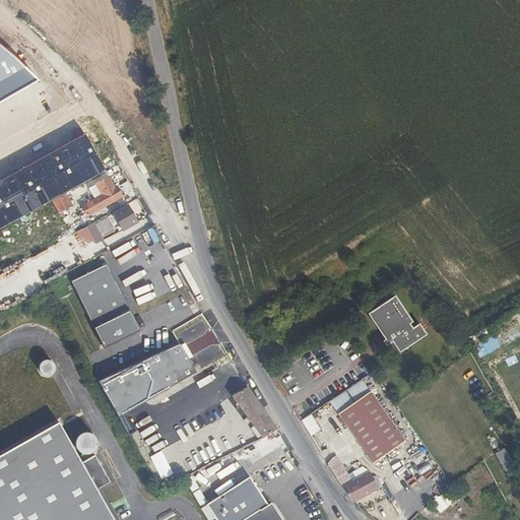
[(0,102),(37,81),(25,68),(0,46),(0,102)]
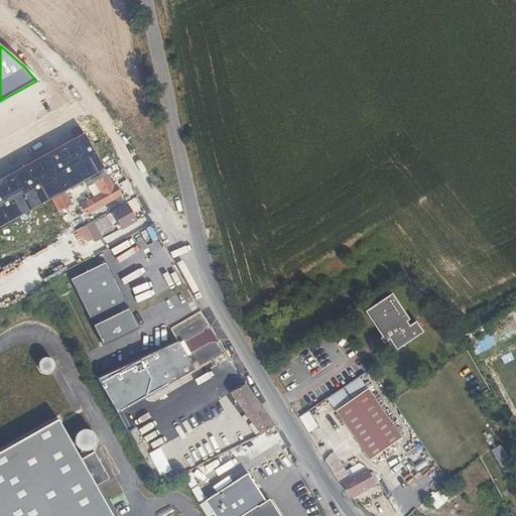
[(83,134),(0,179),(0,227),(103,169),(83,134)]
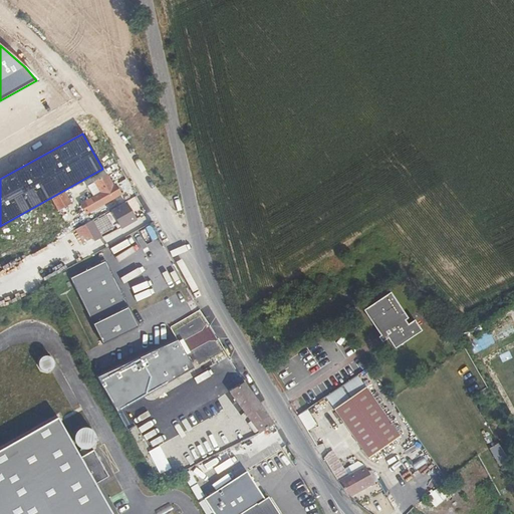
[(107,175),(94,182),(100,193),(79,204),(83,211),(85,215),(122,196),(116,184),(112,185),(107,175)]
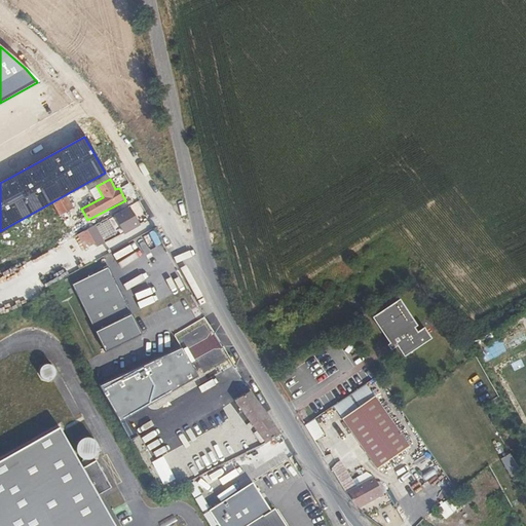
[(66,196),(54,202),(62,215),(73,209),(66,196)]
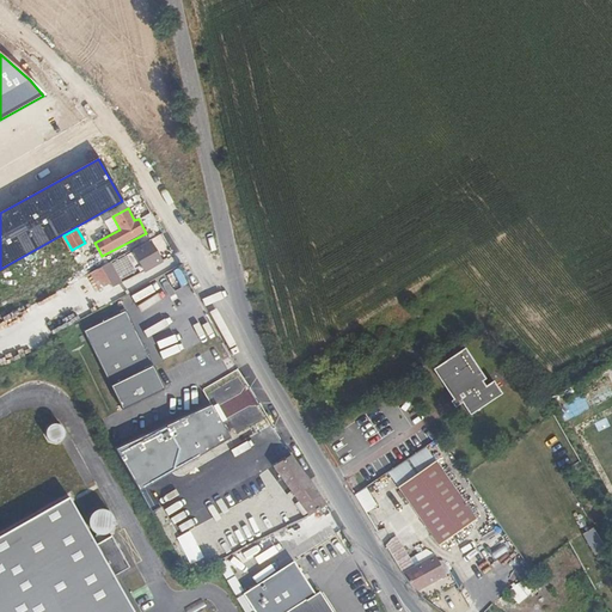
[(151,240),(133,251),(145,273),(163,262),(151,240)]
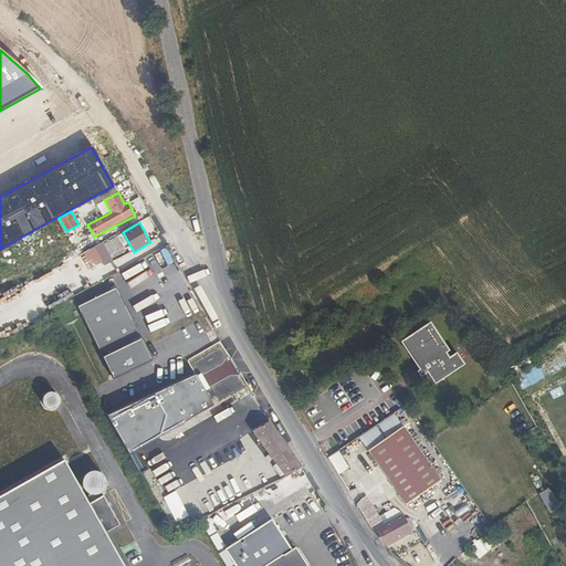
[(94,237),(92,232),(86,236),(90,242),(95,239),(94,237)]
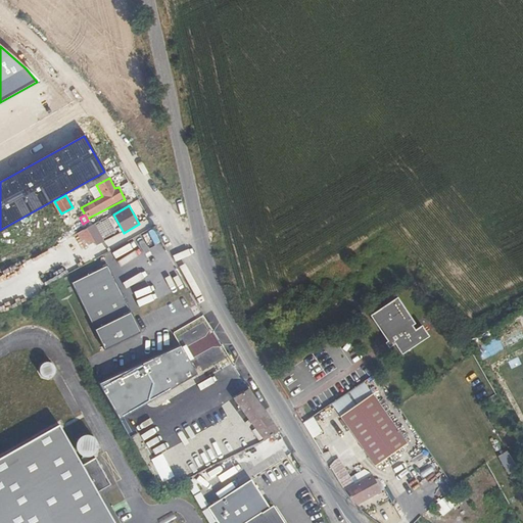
[(76,233),(84,249),(103,239),(95,223),(76,233)]
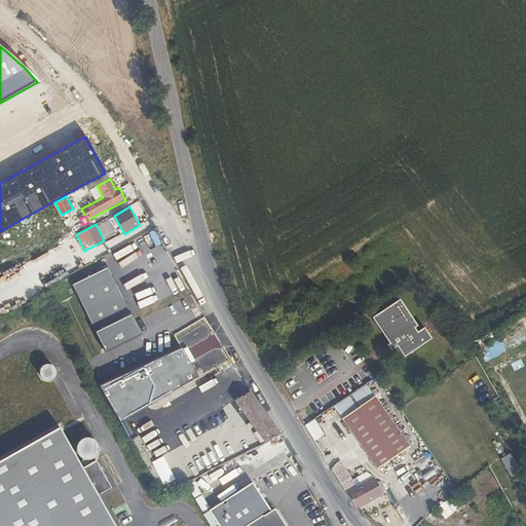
[(55,226),(41,234),(48,246),(62,238),(55,226)]
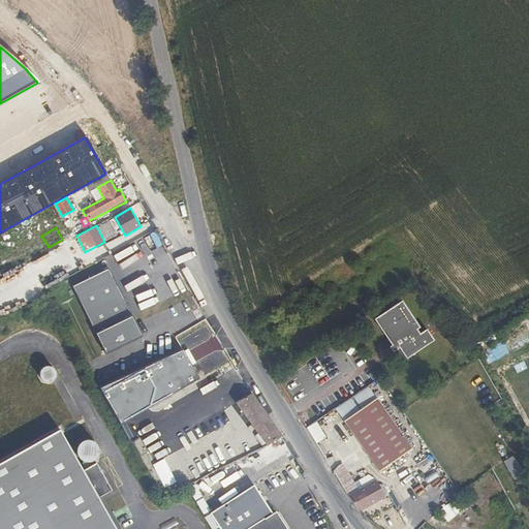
[(110,271),(73,287),(96,335),(132,318),(110,271)]
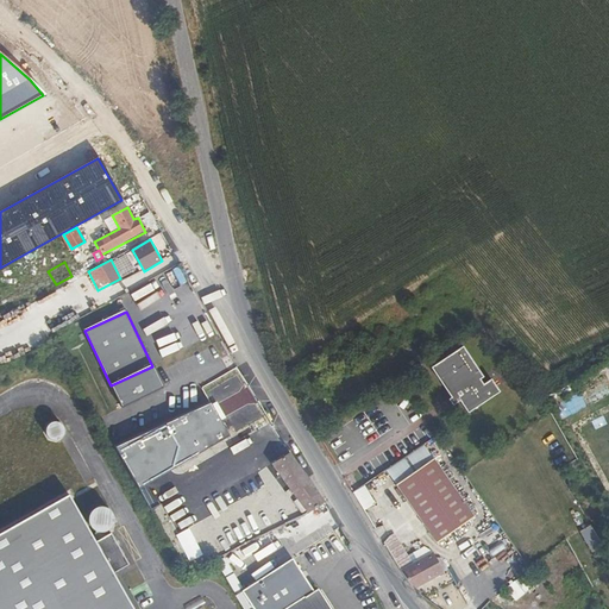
[(458,401),(466,413),(497,390),(489,377),(481,383),(477,378),(481,376),(460,346),(428,368),(449,397),(446,400),(451,406),(458,401)]
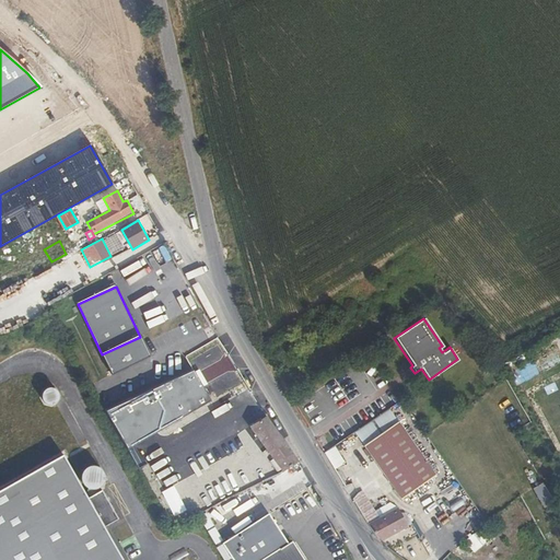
[(140,337),(102,354),(111,375),(149,358),(140,337)]
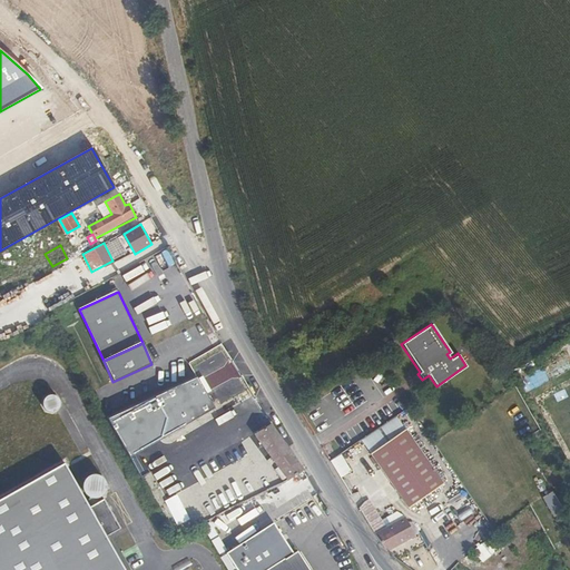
[(248,387),(219,344),(188,362),(196,379),(108,418),(130,454),(248,387)]
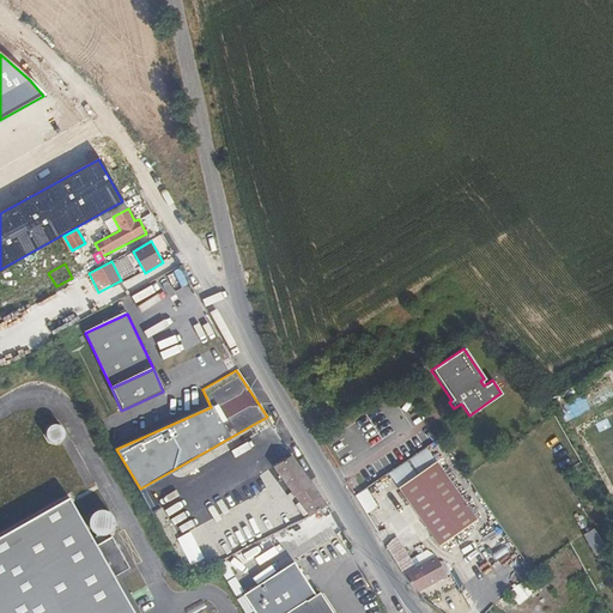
[(558,408),(565,423),(593,408),(586,395),(558,408)]
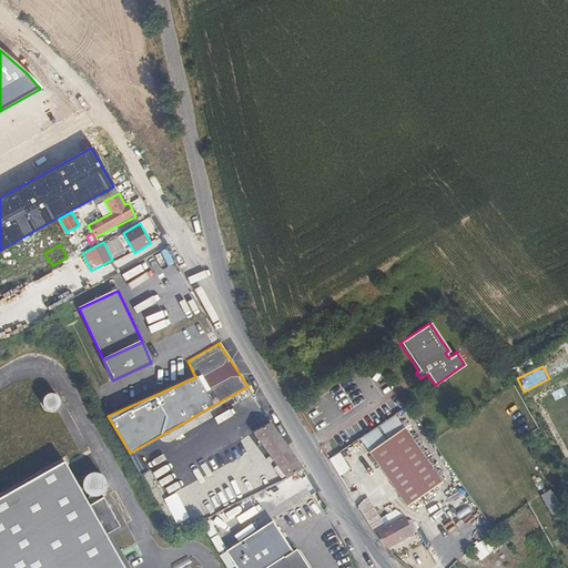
[(518,395),(513,386),(501,394),(507,403),(518,395)]
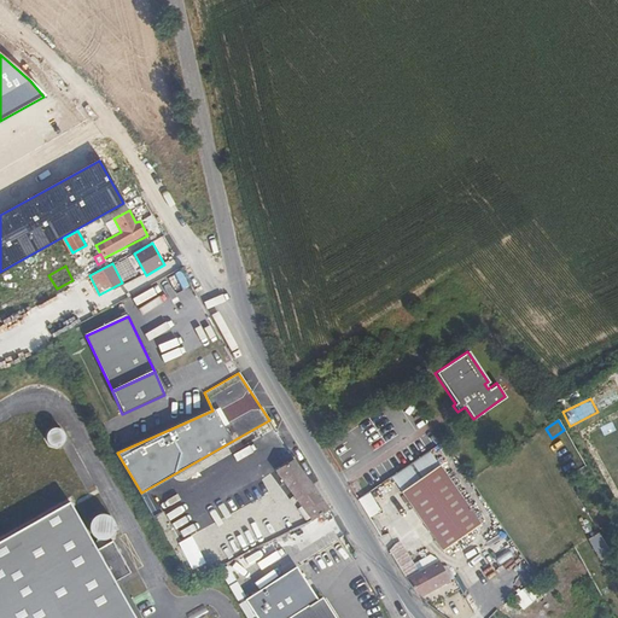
[(54,426),(42,435),(52,447),(64,438),(54,426)]
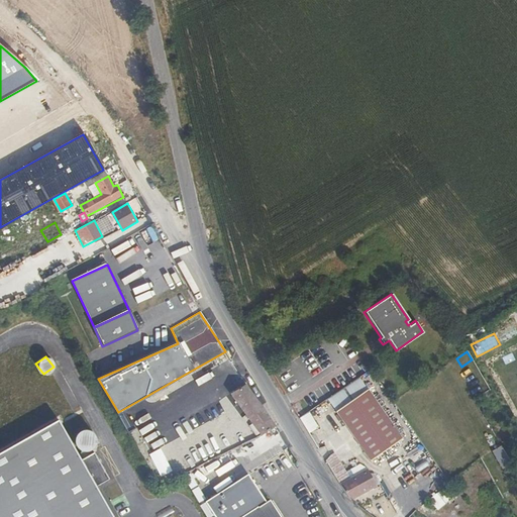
[(245,382),(231,392),(261,434),(275,424),(245,382)]
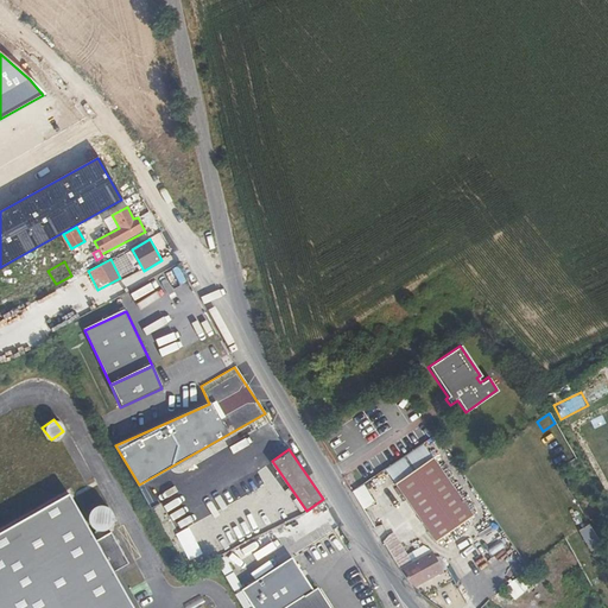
[(436,542),(474,514),(434,457),(396,485),(436,542)]
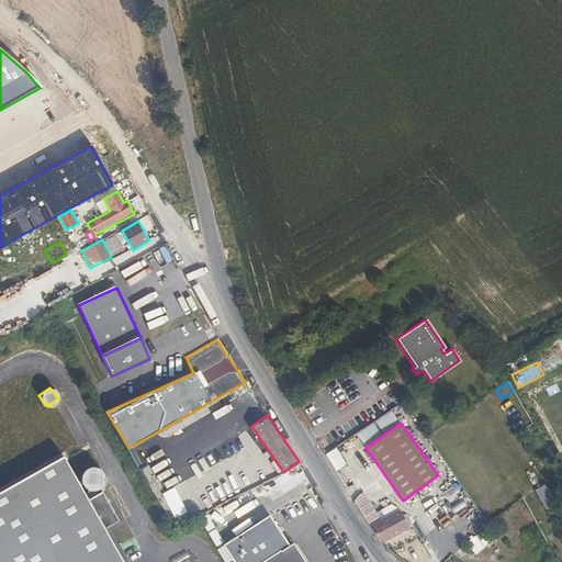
[(336,447),(326,454),(336,471),(347,464),(336,447)]
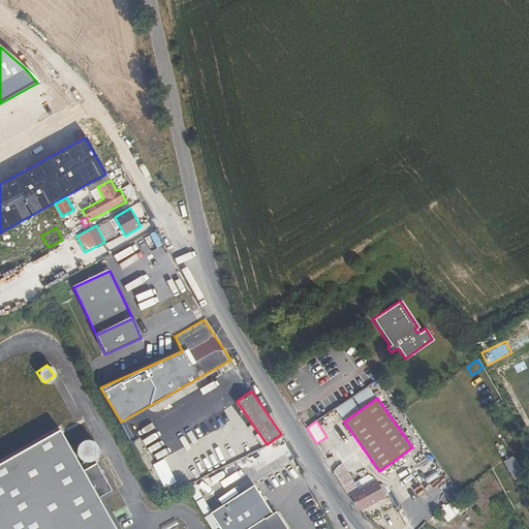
[(112,528),(58,433),(0,465),(0,528),(112,528)]
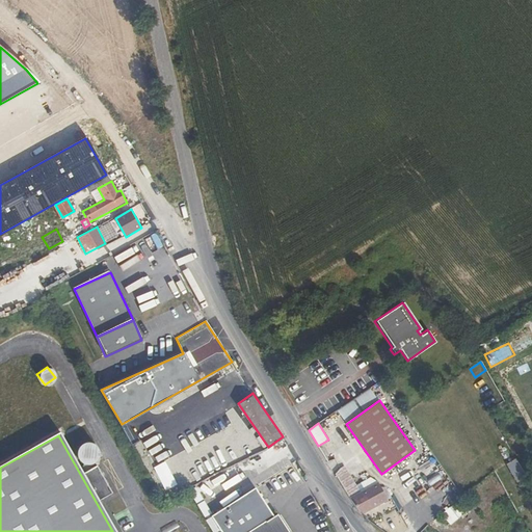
[(236,437),(227,443),(236,459),(245,454),(236,437)]
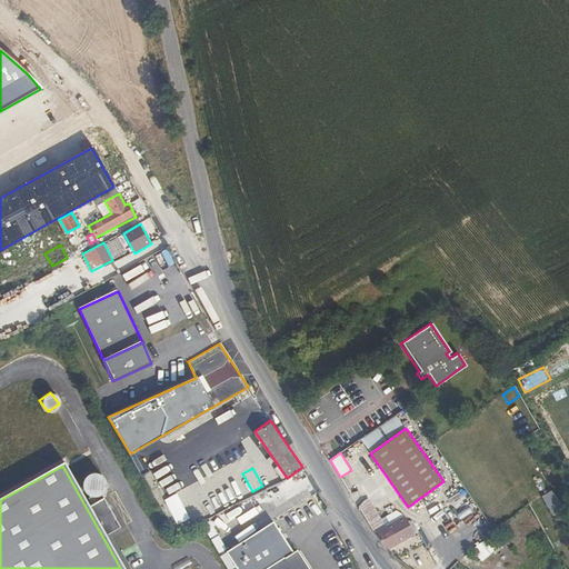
[(98,497),(101,476),(81,473),(79,495),(98,497)]
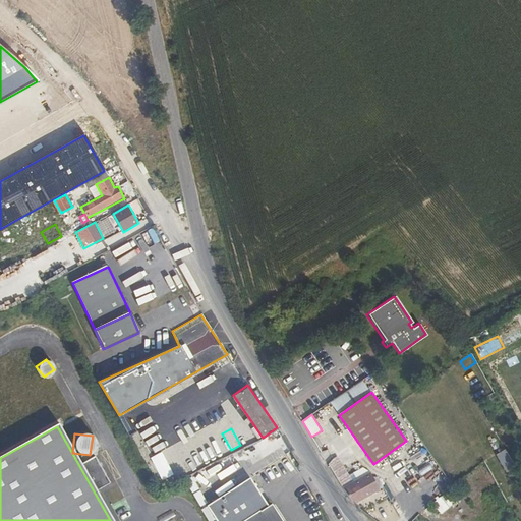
[(243,448),(250,463),(263,457),(254,443),(243,448)]
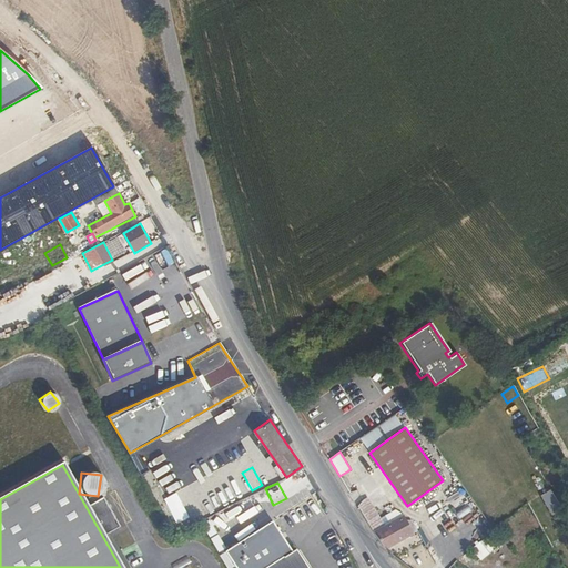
[(551,513),(560,507),(549,489),(540,495),(551,513)]
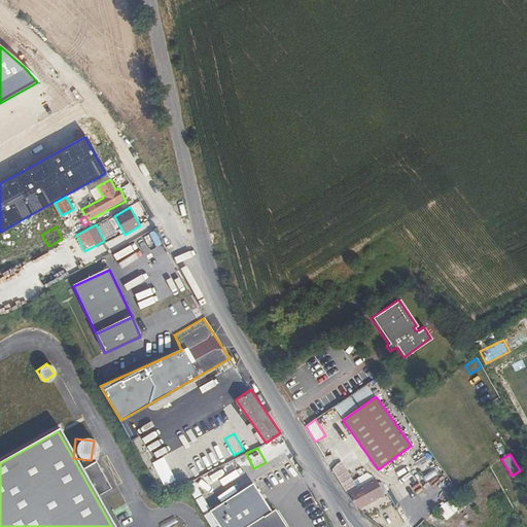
[(336,464),(332,470),(348,494),(357,489),(351,479),(341,462),(336,464)]
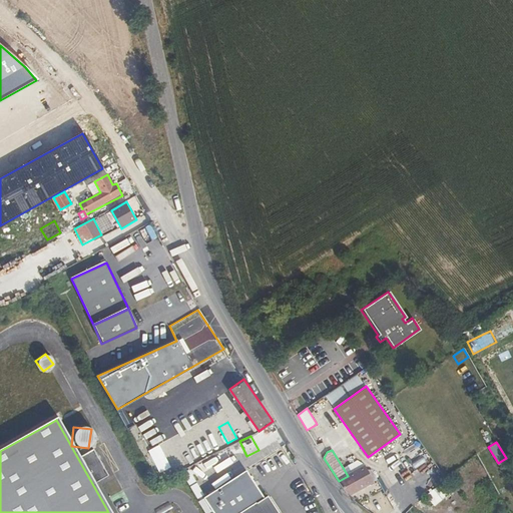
[(348,476),(339,481),(348,495),(374,482),(365,467),(348,476)]
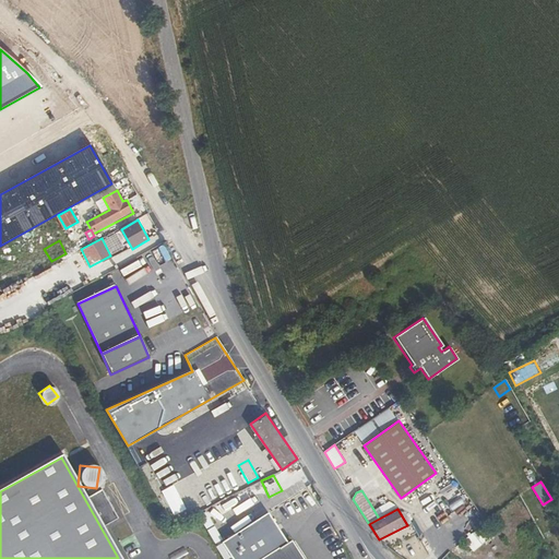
[(268,526),(229,551),(234,558),(306,558),(296,543),(283,550),(268,526)]
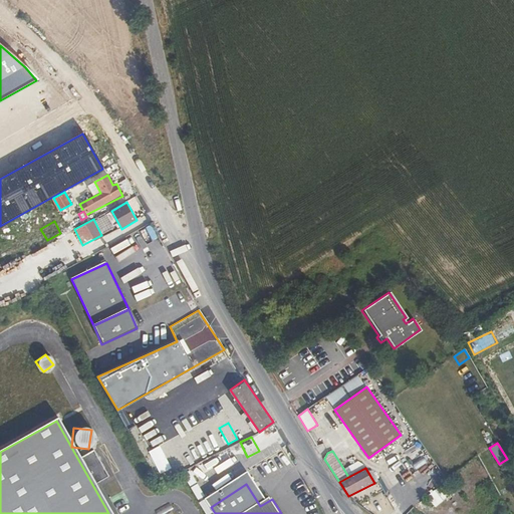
[(434,507),(448,497),(441,486),(426,495),(434,507)]
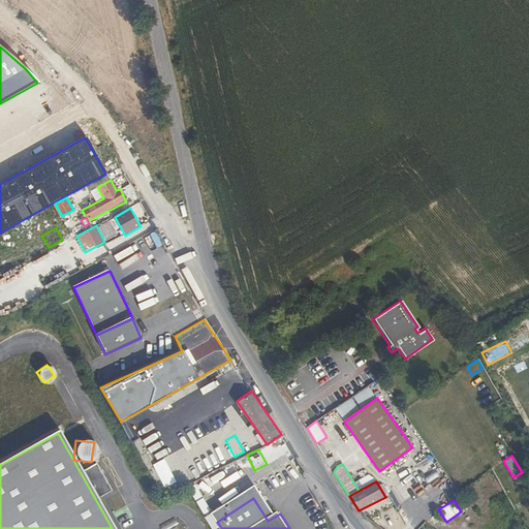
[(161,525),(162,528),(178,528),(174,519),(161,525)]
